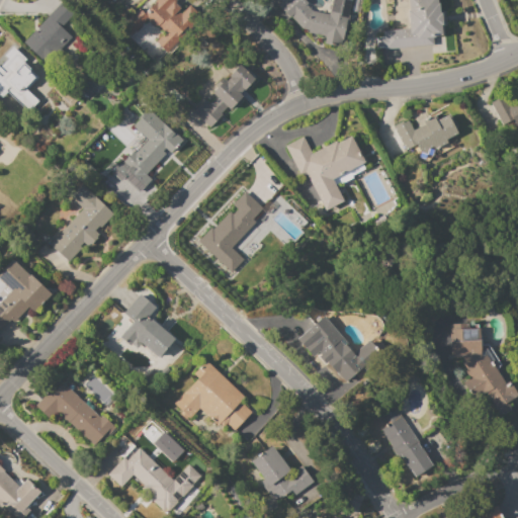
[(139,8),(144,13),(156,2),(154,1),(155,0),(173,0),(181,7),(177,11),(181,14),(188,6),(195,13),(186,21),(190,25),(176,40),(172,36),(161,47),(156,41),(164,32),(157,25),(155,27),(146,19),(130,35),(120,26),(139,8)]
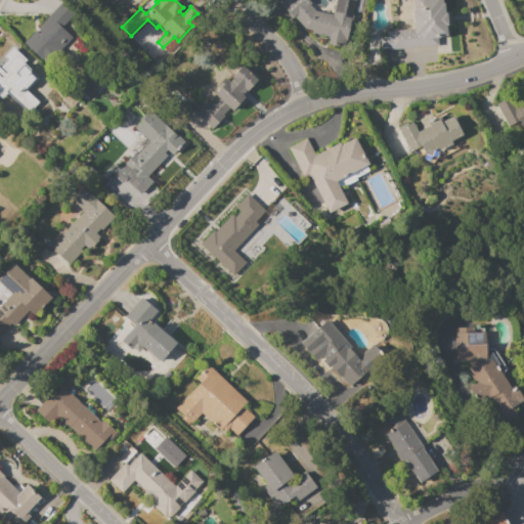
[(314,11),(332,15),(335,0),(354,0),(343,46),(328,43),(329,38),(311,34),(311,31),(305,29),(294,16),(291,19),(278,6),(284,1),(282,0),(306,0),(310,4),(309,5),(314,11)]
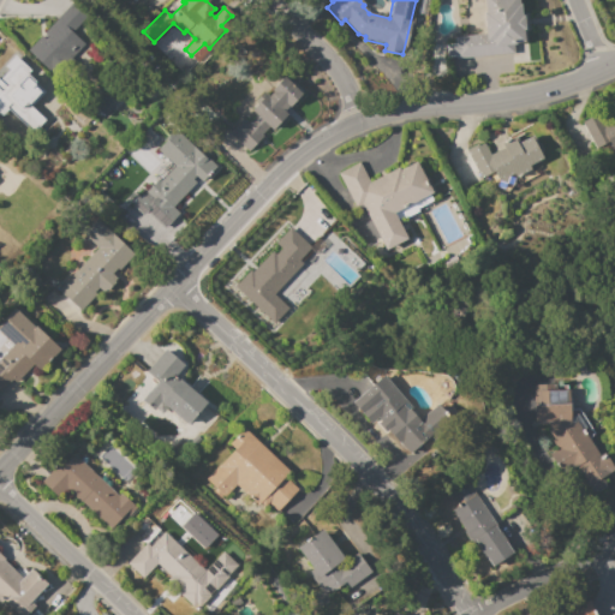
[(455,59),(455,55),(447,57),(446,45),(454,43),(454,37),(484,34),(483,13),(484,13),(483,0),(517,0),(518,4),(519,4),(520,17),(523,17),(524,30),(521,30),(523,42),(512,43),(513,53),(455,59)]
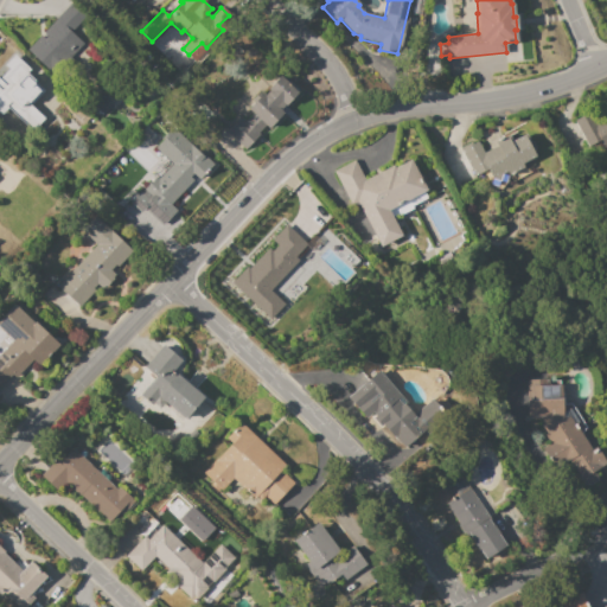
[(26,50),(40,36),(44,39),(46,37),(43,33),(71,2),(94,24),(80,38),(84,43),(70,57),(75,61),(68,69),(61,62),(51,72),(26,50)]
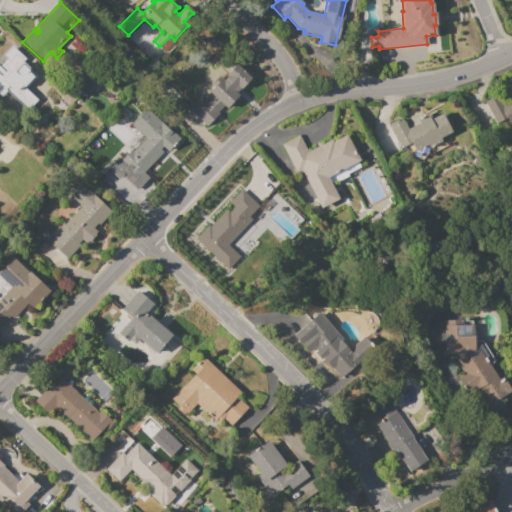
[(0,97),(0,65),(16,48),(17,50),(20,46),(26,51),(23,54),(27,58),(21,65),(24,68),(14,79),(19,84),(21,81),(37,96),(36,97),(43,105),(33,115),(26,108),(23,111),(5,94),(1,98),(0,97)]
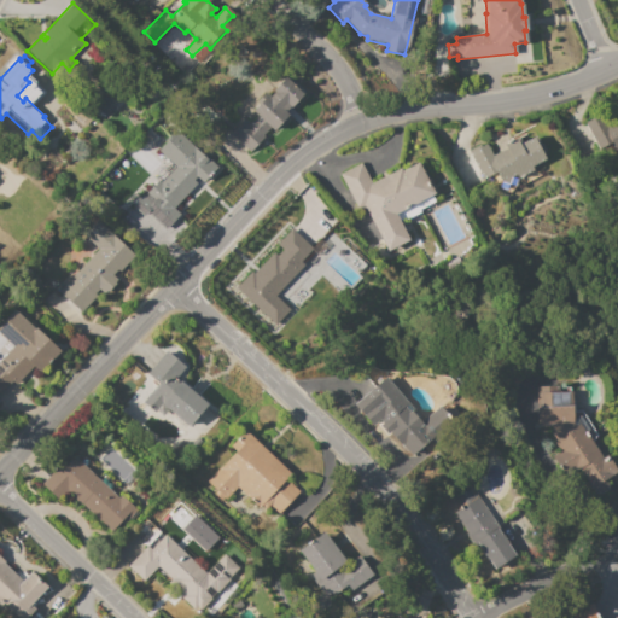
[(229,134),(244,120),(250,124),(257,116),(251,111),(266,94),(268,97),(274,92),(270,88),(284,74),(305,93),(291,110),(287,106),(284,111),(289,116),(273,132),(268,128),(261,135),(263,136),(249,152),(229,134)]
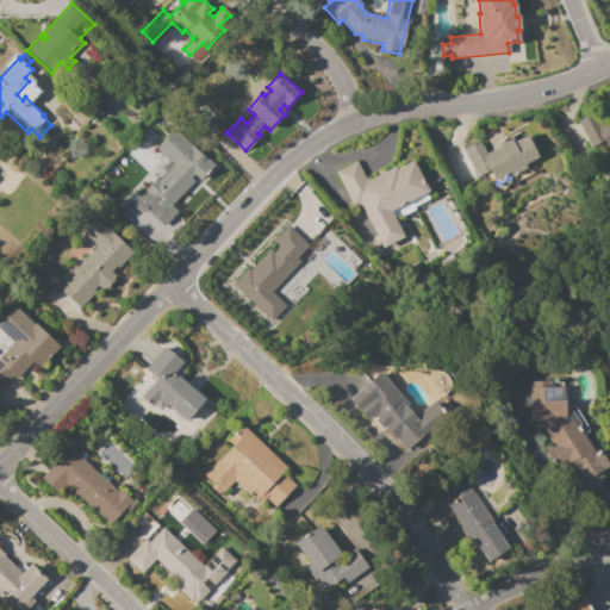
[(577,122),(592,113),(598,124),(609,118),(609,148),(608,149),(603,141),(590,148),(577,122)]
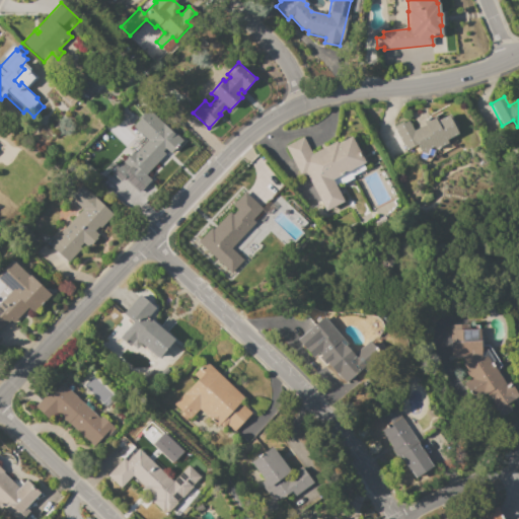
[(121,177),(137,160),(132,156),(142,144),(147,149),(151,145),(132,128),(141,118),(140,116),(146,108),(171,132),(171,131),(181,140),(169,153),(164,149),(162,151),(166,154),(159,163),(157,162),(148,172),(145,169),(142,172),(150,179),(139,193),(121,177)]
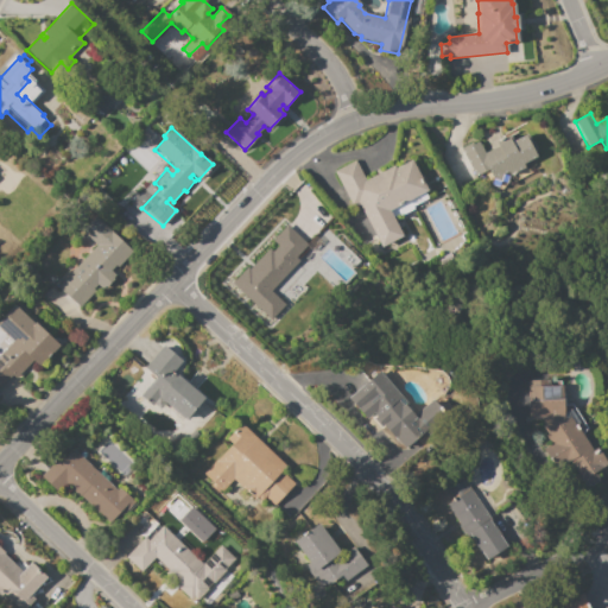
[(461,149),(472,143),(473,144),(477,141),(483,153),(498,146),(495,143),(510,134),(513,140),(526,134),(531,143),(531,141),(534,147),(533,152),(536,157),(523,164),(527,175),(513,183),(511,178),(500,190),(487,184),(481,173),(475,176),(461,149)]
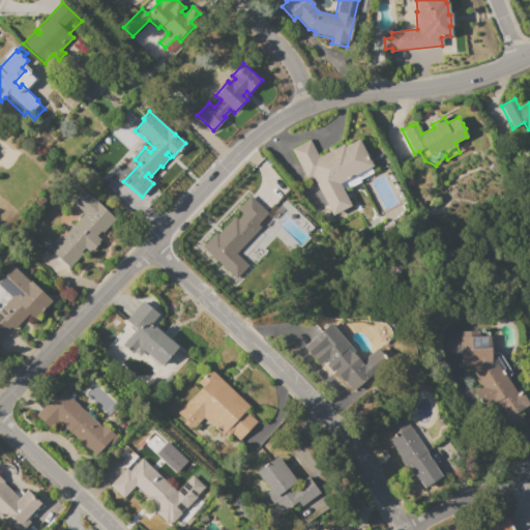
[(290,150),(308,141),(318,157),(343,144),(345,147),(358,140),(372,167),(370,168),(372,173),(360,180),(361,181),(345,190),(344,189),(342,190),(344,194),(346,193),(352,205),(331,215),(311,176),(305,179),(290,150)]
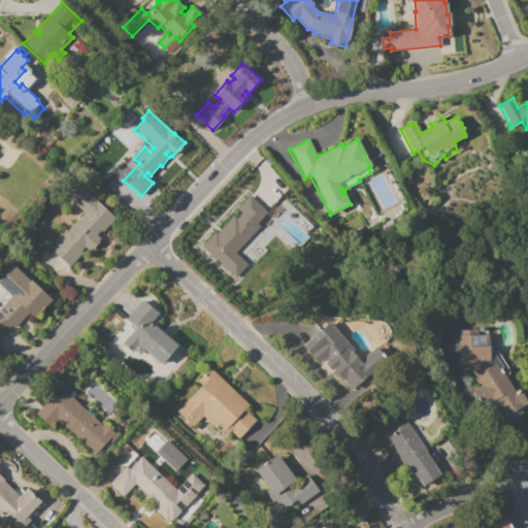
[(50,249),(84,213),(71,201),(83,189),(114,219),(102,232),(100,230),(96,235),(100,239),(89,252),(84,248),(80,251),(83,253),(68,267),(50,249)]
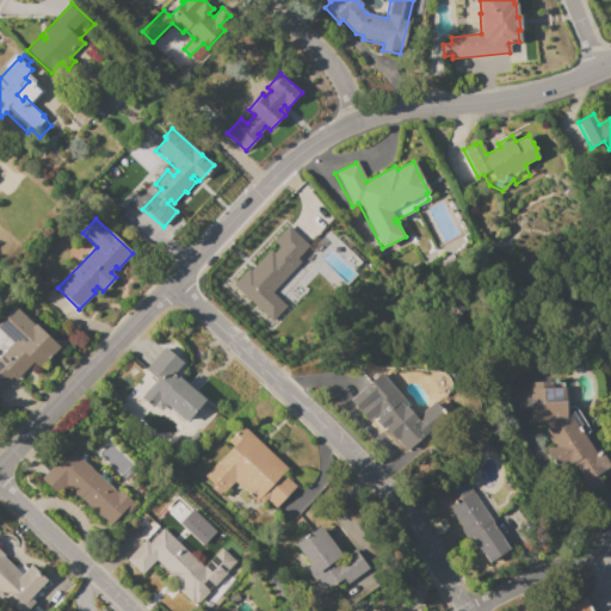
[(272,321),(233,284),(248,267),(251,271),(270,250),(273,253),(278,247),(273,242),(288,227),(309,246),(297,259),(300,263),(272,292),(287,307),(272,321)]
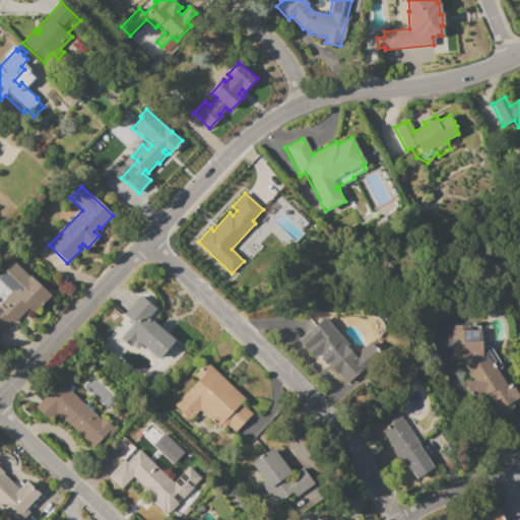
[(0,330),(0,304),(3,301),(0,298),(0,294),(6,287),(0,281),(0,271),(11,260),(28,276),(50,296),(33,313),(27,309),(12,324),(9,321),(0,330)]
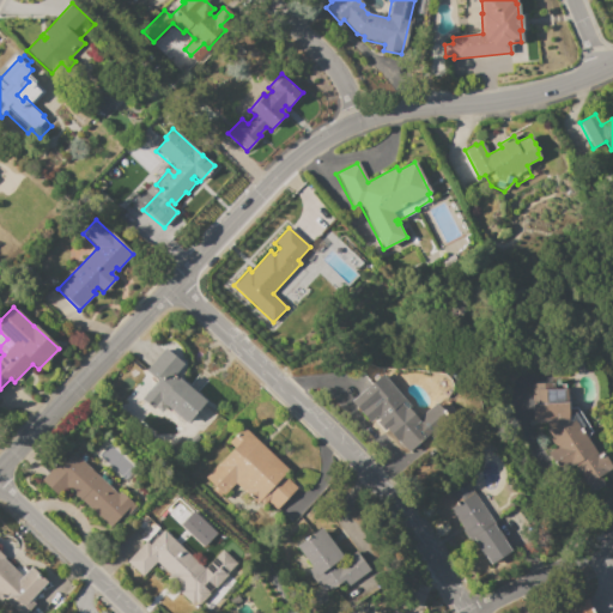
[(205,401),(202,404),(216,416),(204,430),(189,419),(186,423),(167,407),(161,413),(155,407),(153,410),(146,404),(147,402),(143,398),(157,381),(145,371),(164,349),(183,364),(173,376),(177,380),(178,378),(205,401)]
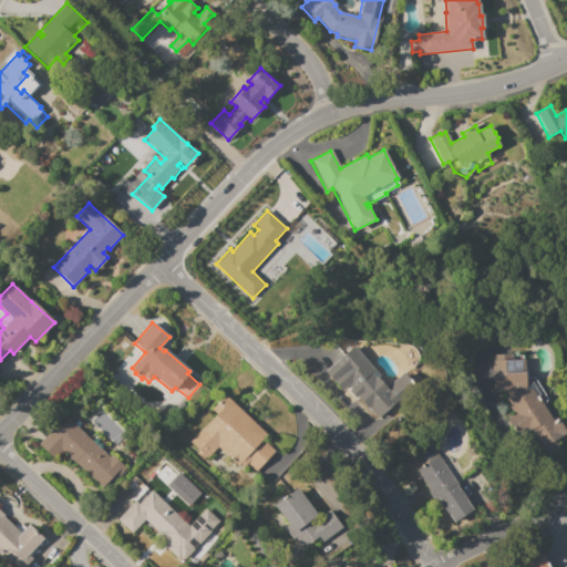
[(323,371),(354,346),(389,385),(402,374),(410,383),(397,395),(399,398),(375,418),(359,398),(356,401),(348,391),(350,389),(348,385),(341,391),(323,371)]
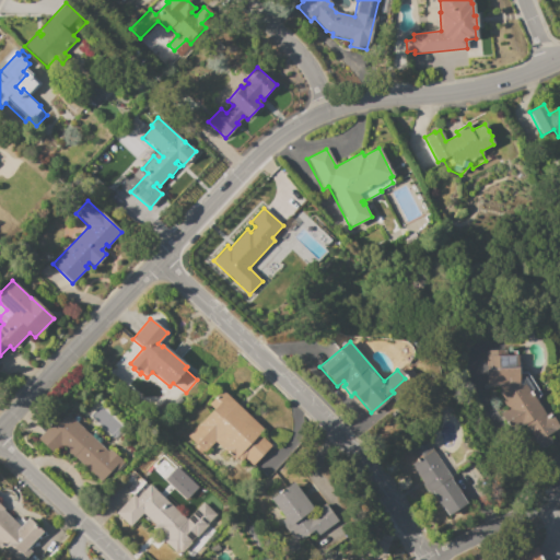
[(526,373),(539,394),(536,400),(546,415),(549,412),(557,424),(534,440),(524,424),(513,432),(501,413),(506,409),(502,401),(503,400),(499,393),(499,385),(487,385),(485,351),(510,350),(510,351),(515,351),(515,354),(517,354),(517,362),(520,362),(520,372),(526,373)]
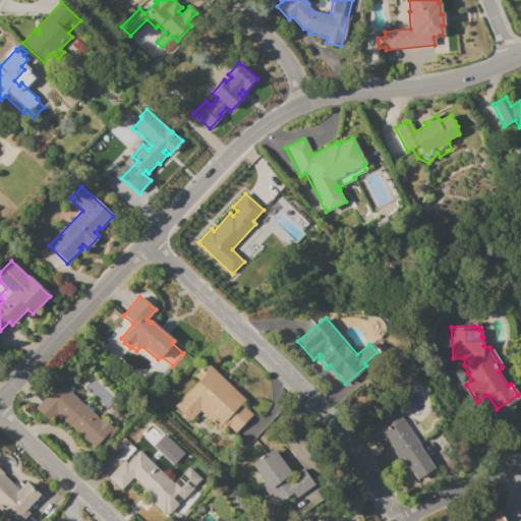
[(174,406),(185,395),(198,381),(193,377),(206,363),(244,400),(241,404),(252,414),(234,433),(226,425),(223,428),(220,425),(218,428),(199,410),(189,420),(188,419),(186,422),(179,416),(182,413),(174,406)]
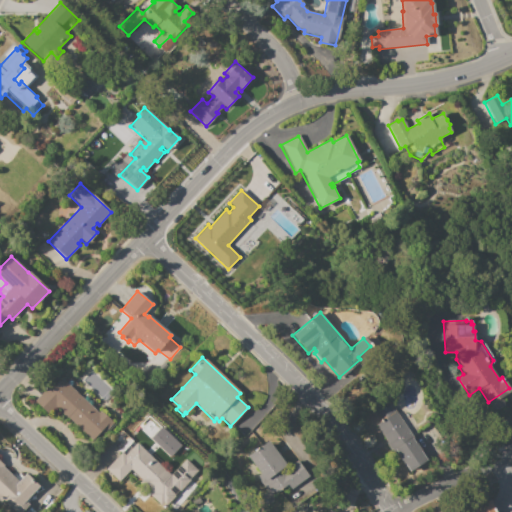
[(61,379),(62,380),(67,375),(80,388),(78,391),(82,394),(84,392),(102,408),(100,411),(111,421),(93,441),(67,417),(66,418),(54,407),(47,414),(34,402),(50,384),(53,387),(61,379)]
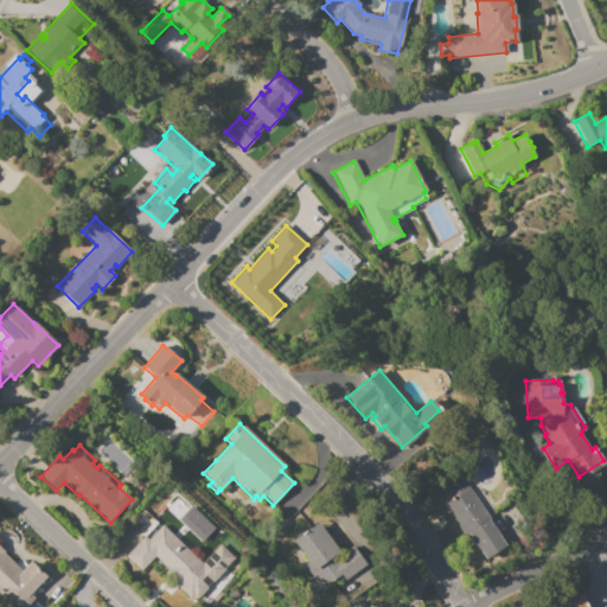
[(506,545),(484,560),(468,536),(466,537),(464,532),(462,534),(457,525),(458,524),(445,504),(451,499),(445,490),(461,479),(466,486),(467,485),(506,545)]
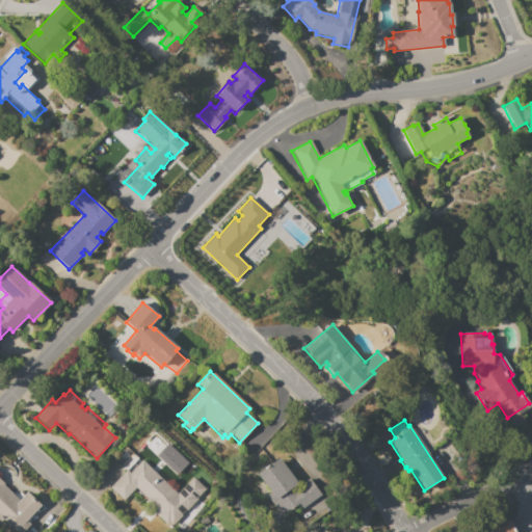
[(154,455),(175,474),(186,462),(165,443),(154,455)]
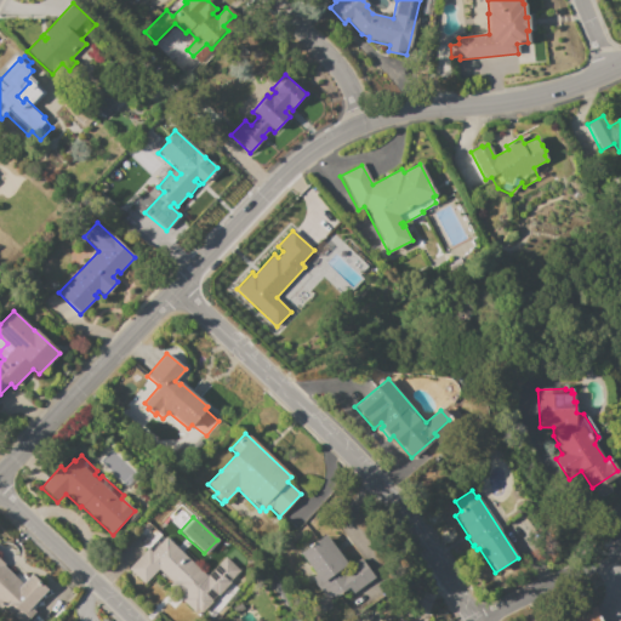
[(300,553),(324,535),(349,568),(359,559),(374,577),(352,593),(348,588),(335,598),(332,596),(326,599),(311,579),(315,575),(300,553)]
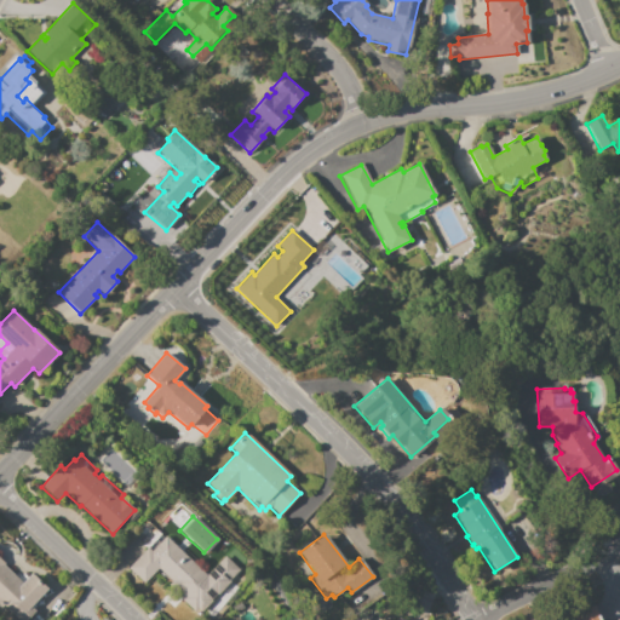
[(127,569),(147,547),(151,551),(165,537),(207,575),(224,556),(239,569),(229,579),(223,573),(222,575),(228,580),(200,610),(199,608),(194,613),(178,597),(179,596),(168,586),(172,581),(158,568),(143,584),(127,569)]
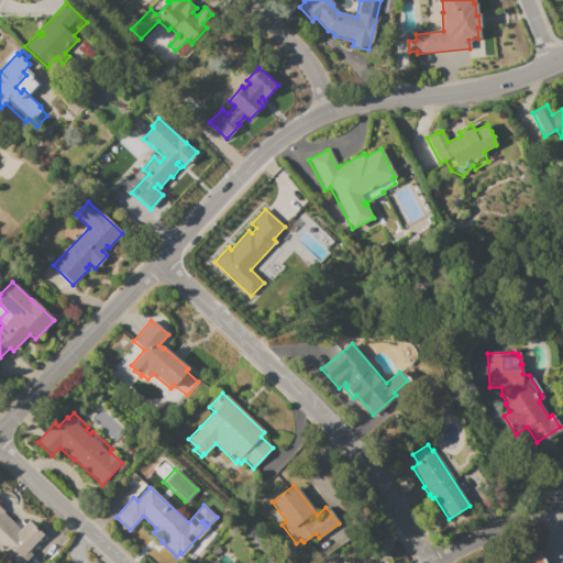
[(28,521),(43,536),(28,551),(31,555),(23,562),(19,562),(18,562),(17,562),(14,562),(2,551),(1,552),(0,551),(0,507),(4,511),(2,514),(20,529),(28,521)]
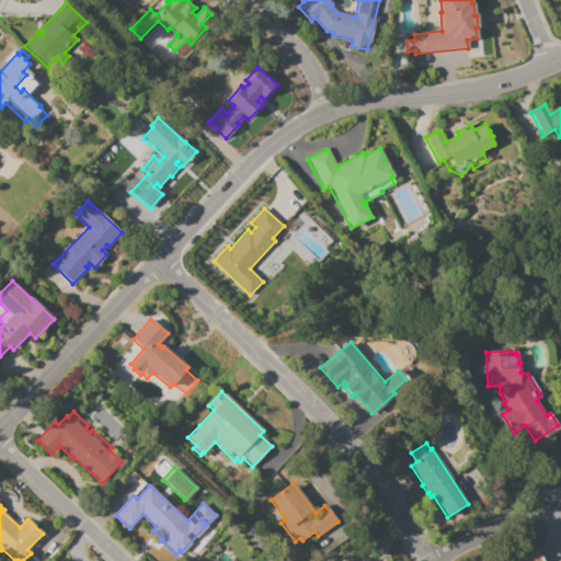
[(515,560),(519,559),(518,557),(537,547),(544,560),(515,560)]
